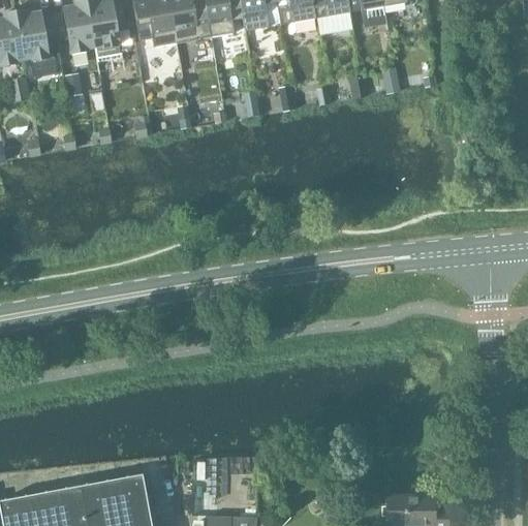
[(87,47),(95,45),(87,0),(74,0),(75,6),(53,10),(58,40),(69,38),(71,53),(88,50),(87,47)]
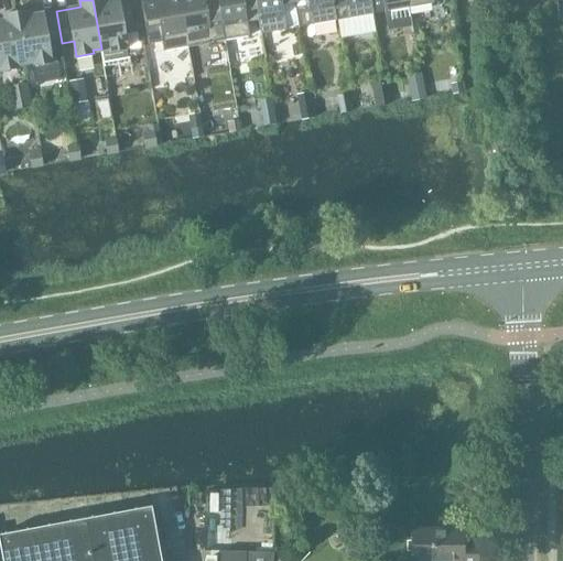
[(93,0),(101,49),(105,65),(130,61),(126,32),(138,30),(132,0),(120,0),(107,2),(106,0),(93,0)]
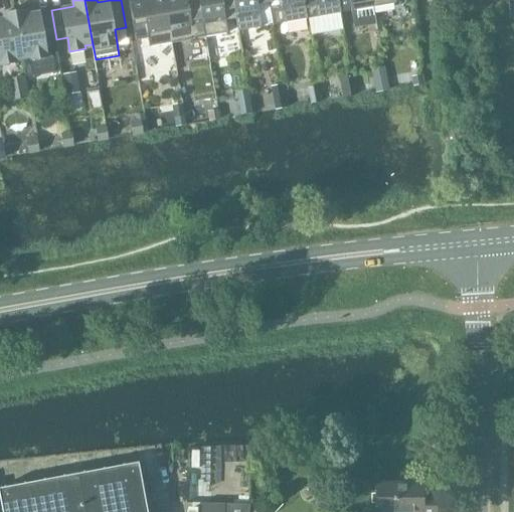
[(150,45),(172,41),(165,0),(130,0),(134,24),(137,37),(149,35),(150,45)]
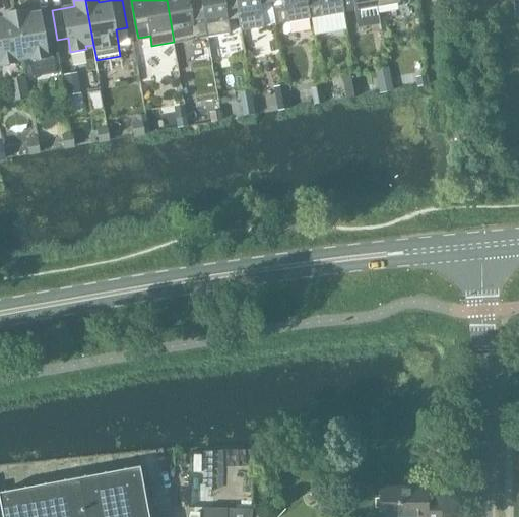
[(203,12),(201,0),(167,0),(174,42),(196,38),(192,14),(203,12)]
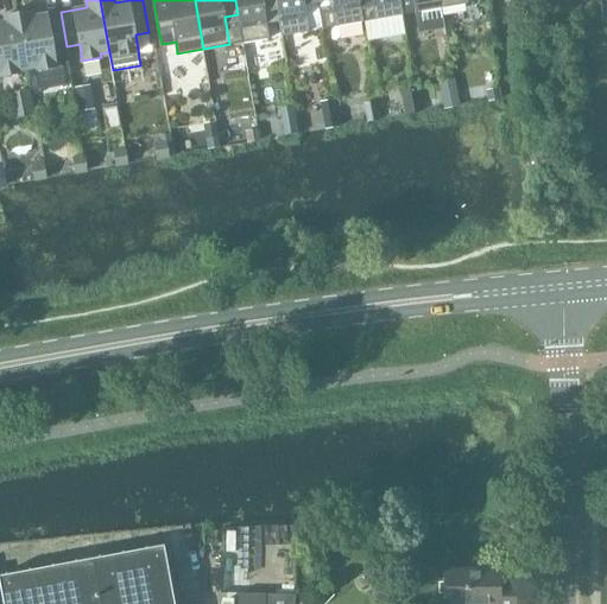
[(277,7),(276,0),(235,0),(238,14),(242,42),(270,37),(265,10),(277,7)]
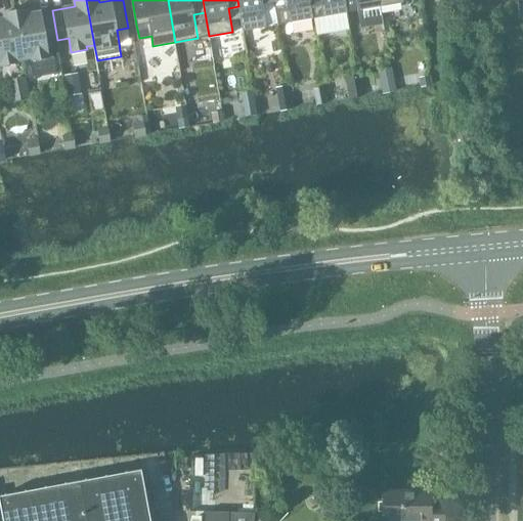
[(274,0),(237,0),(238,6),(244,30),(266,26),(262,2),(274,0)]
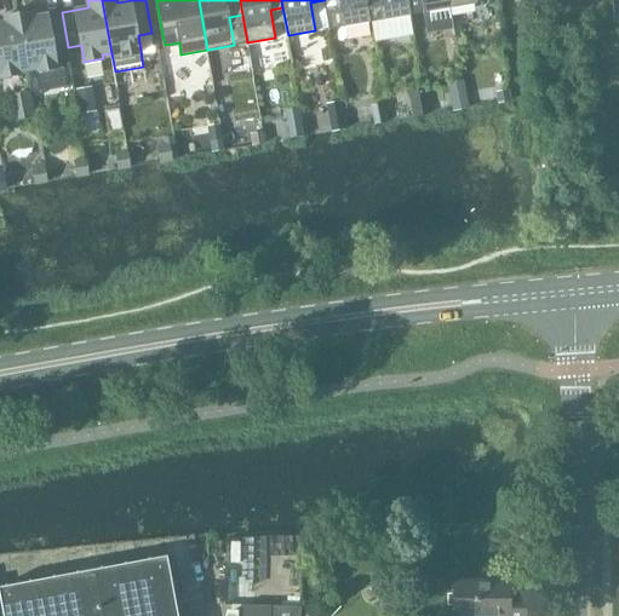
[(325,0),(330,28),(371,21),(367,0),(325,0)]
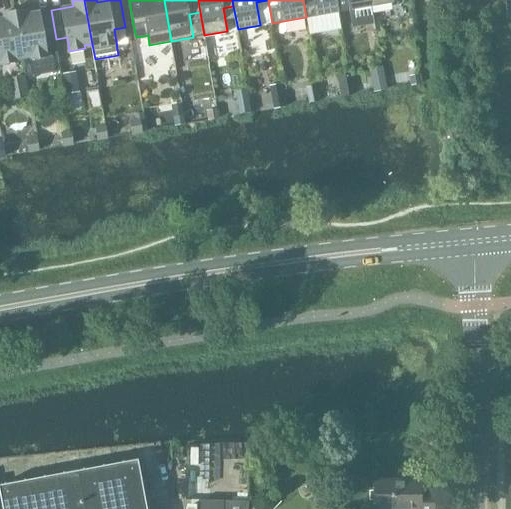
[(303,0),(306,17),(340,11),(337,0),(303,0)]
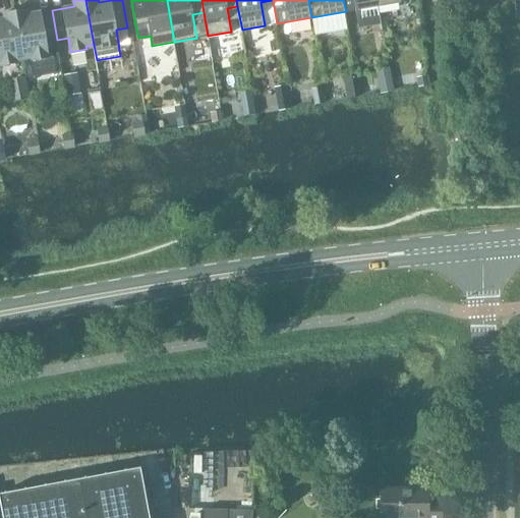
[(354,0),(356,9),(379,5),(378,0),(354,0)]
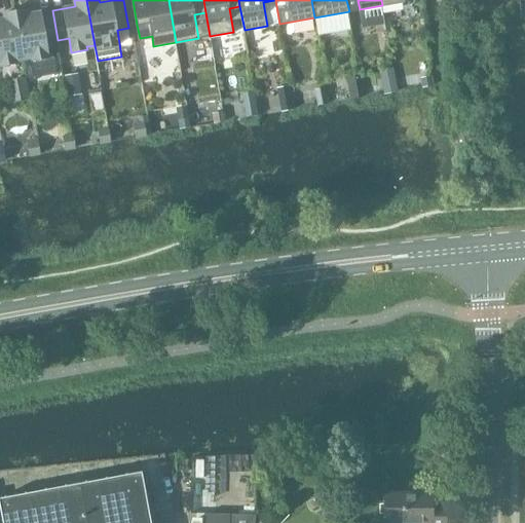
[(58,40),(52,10),(29,14),(28,8),(15,10),(24,58),(32,55),(33,60),(49,57),(46,42),(58,40)]
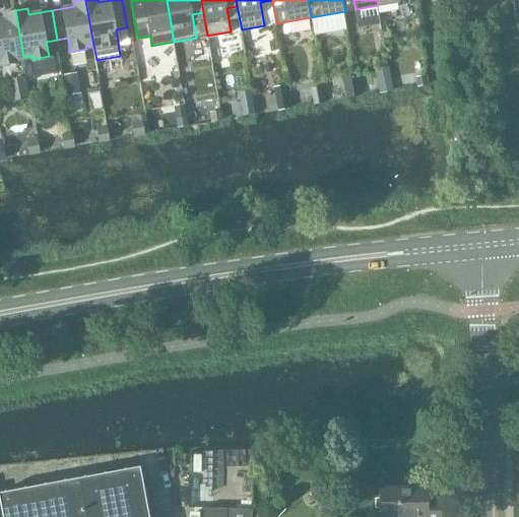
[(16,58),(23,57),(15,10),(4,12),(5,18),(0,18),(0,60),(1,64),(16,61),(16,58)]
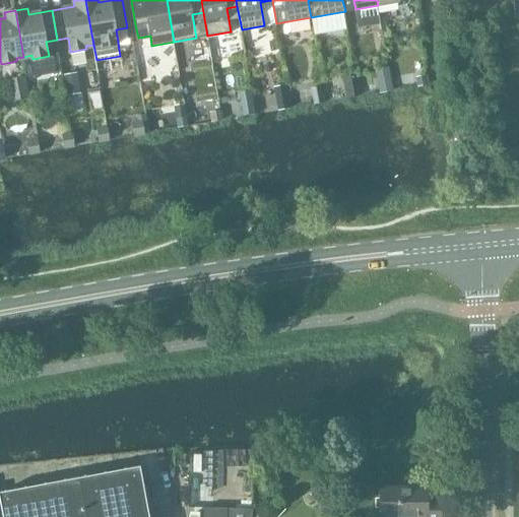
[(480,17),(464,21),(467,31),(482,27),(480,17)]
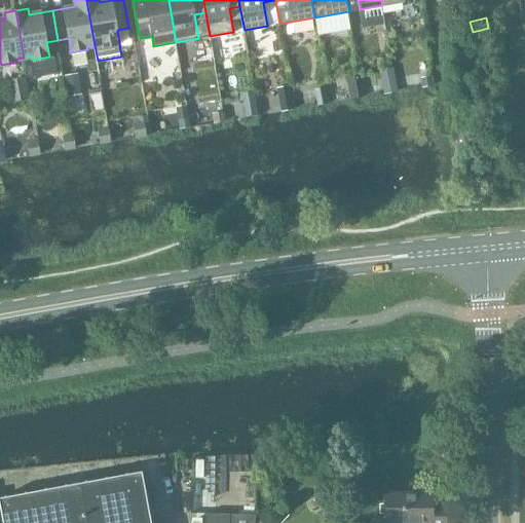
[(77,73),(65,75),(69,96),(81,94),(77,73)]
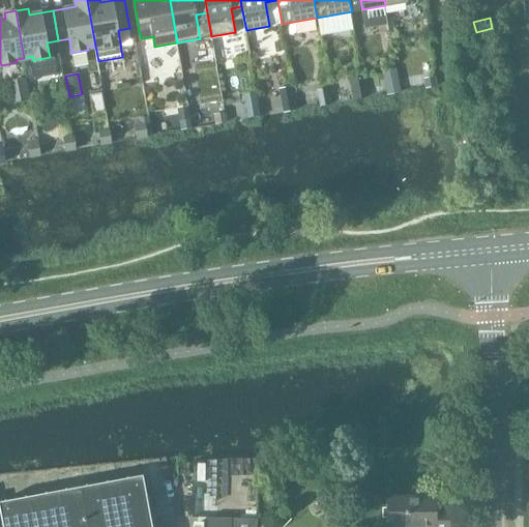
[(436,76),(425,77),(427,86),(437,84),(436,76)]
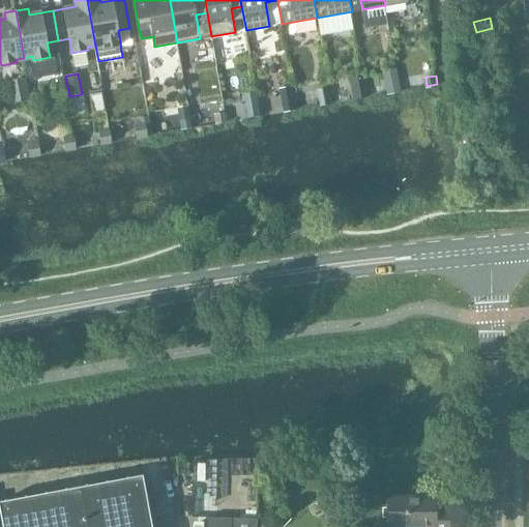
[(399,81),(386,83),(388,93),(402,90),(399,81)]
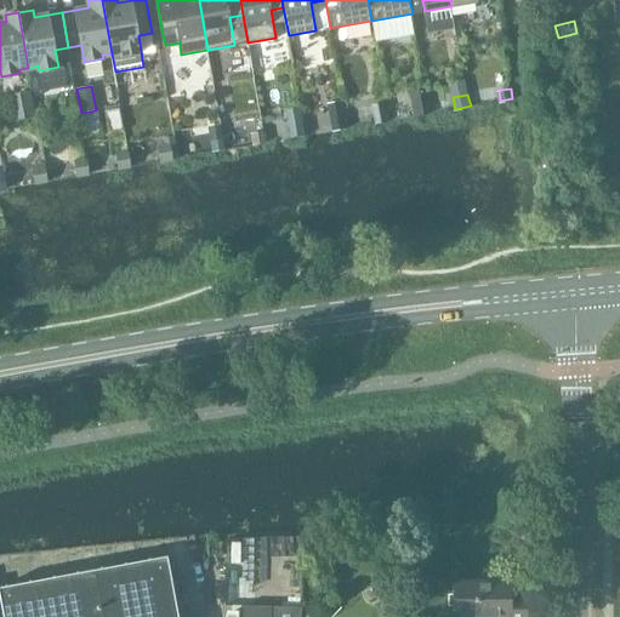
[(385,102),(373,104),(375,123),(388,120),(385,102)]
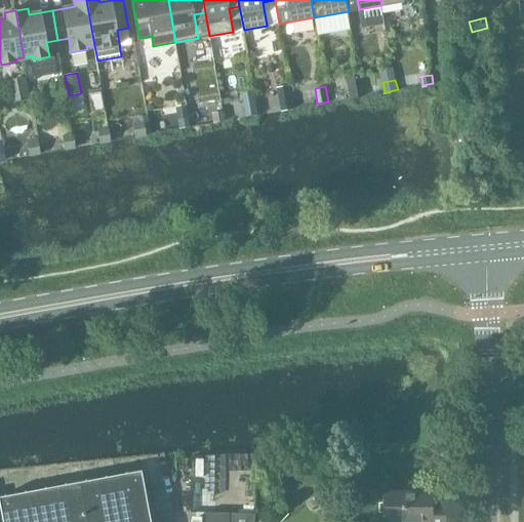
[(292,98),(282,101),(283,110),(293,108),(292,98)]
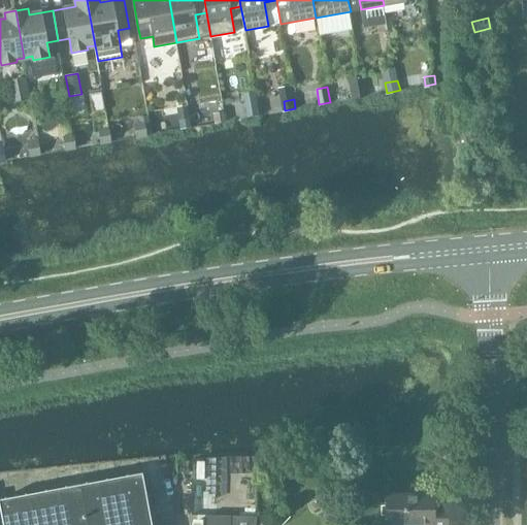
[(224,111),(215,112),(216,122),(226,120),(224,111)]
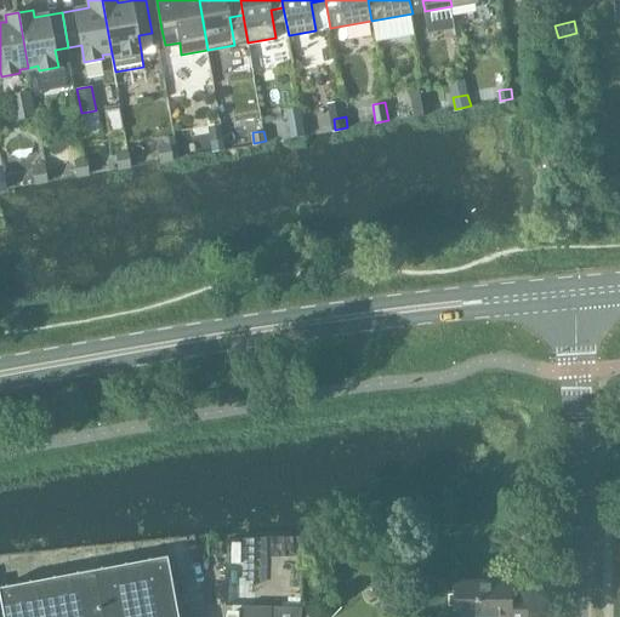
[(175,133),(164,136),(165,142),(170,142),(174,158),(180,156),(175,133)]
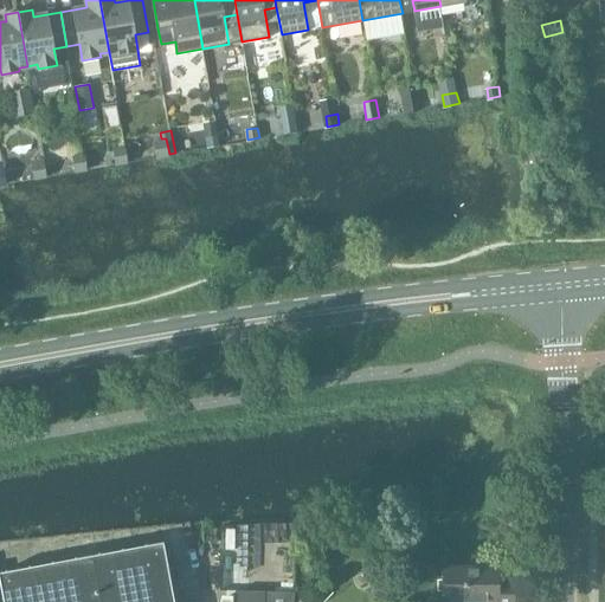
[(174,601),(165,542),(0,571),(0,577),(4,601),(174,601)]
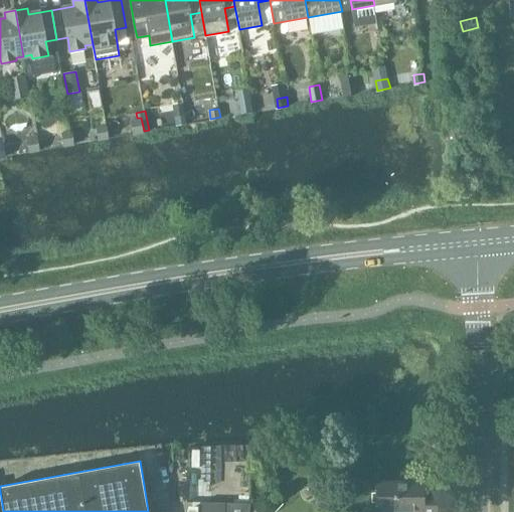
[(422,492),(422,482),(377,482),(377,495),(367,503),(366,511),(391,511),(392,511),(413,511),(436,511),(436,492),(422,492)]
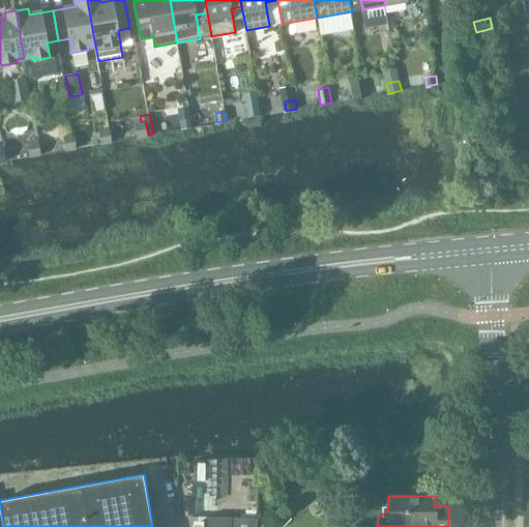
[(258,526),(258,516),(233,516),(232,526),(258,526)]
